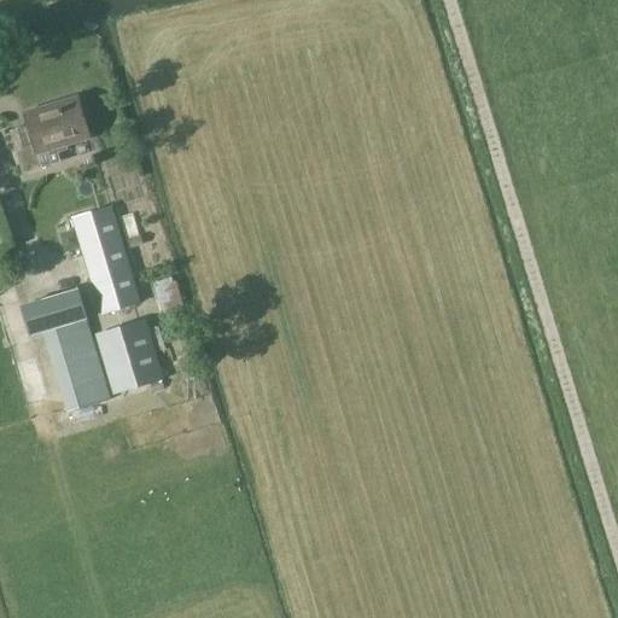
[(23,173),(40,168),(44,168),(62,163),(58,153),(69,150),(68,146),(89,139),(76,98),(25,112),(29,126),(11,132),(23,173)]
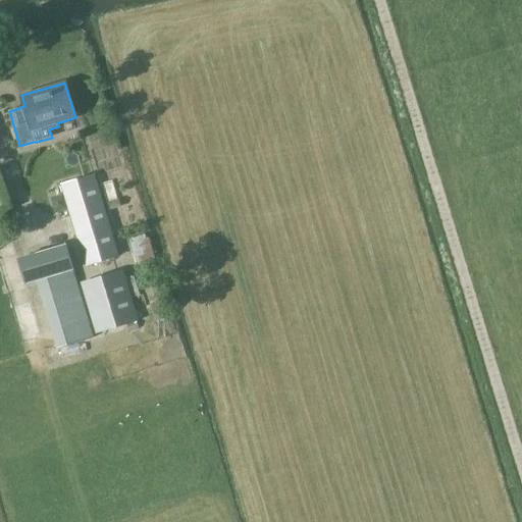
[(86,265),(117,255),(93,175),(61,185),(86,265)]
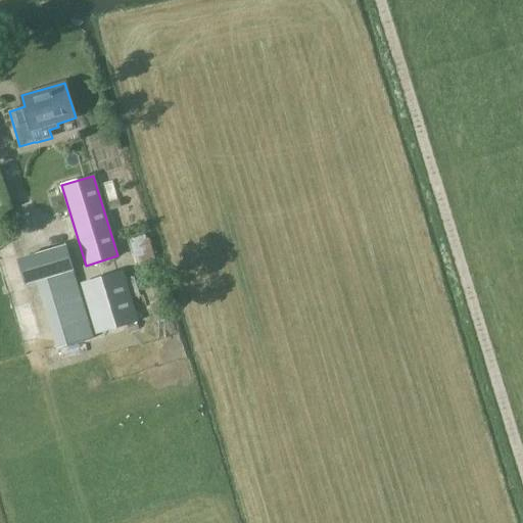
[(131,244),(140,276),(157,270),(149,238),(131,244)]
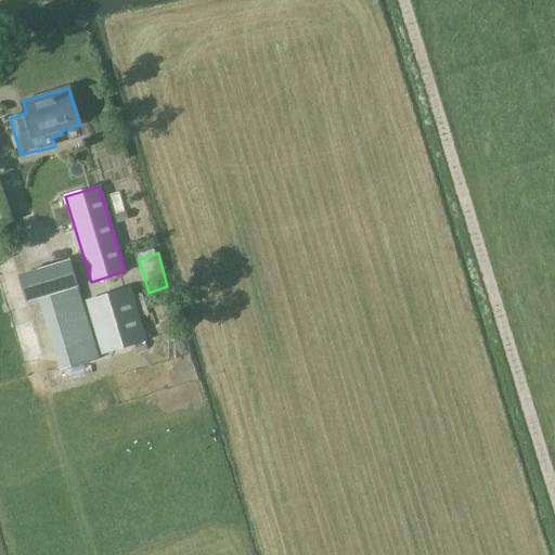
[(20,276),(27,300),(29,306),(40,302),(60,371),(100,359),(78,286),(76,286),(69,262),(20,276)]
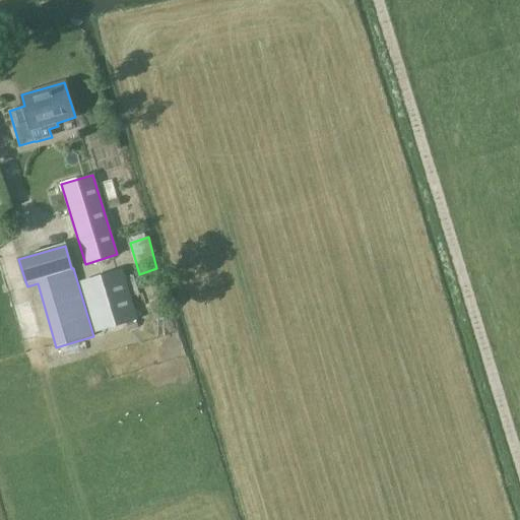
[(95,331),(136,318),(121,270),(80,282),(95,331)]
